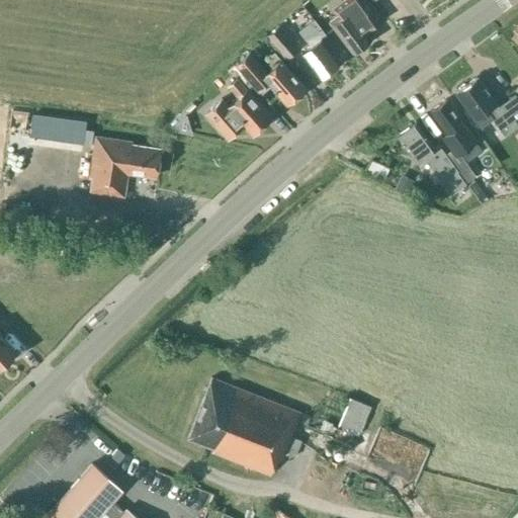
[(345,0),(347,2),(329,16),(353,48),(371,33),(360,18),(377,5),(373,0),(345,0)]
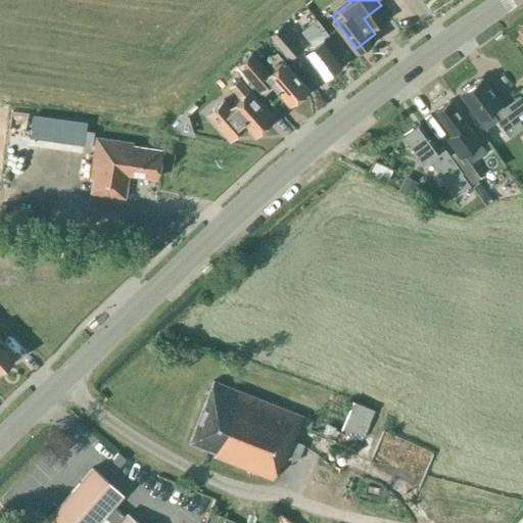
[(324,39),(327,36),(328,35),(316,19),(301,31),(313,46),(302,53),(321,78),(341,62),(324,39)]
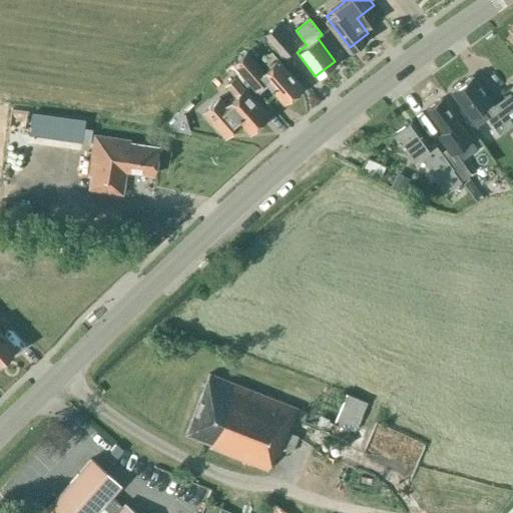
[(296,46),(276,23),(263,34),(283,57),(296,46)]
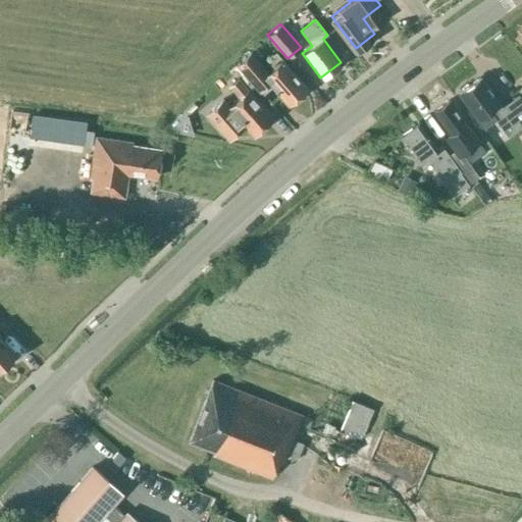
[(261,94),(271,86),(288,104),(307,88),(275,52),(262,63),(250,50),(236,63),(261,94)]
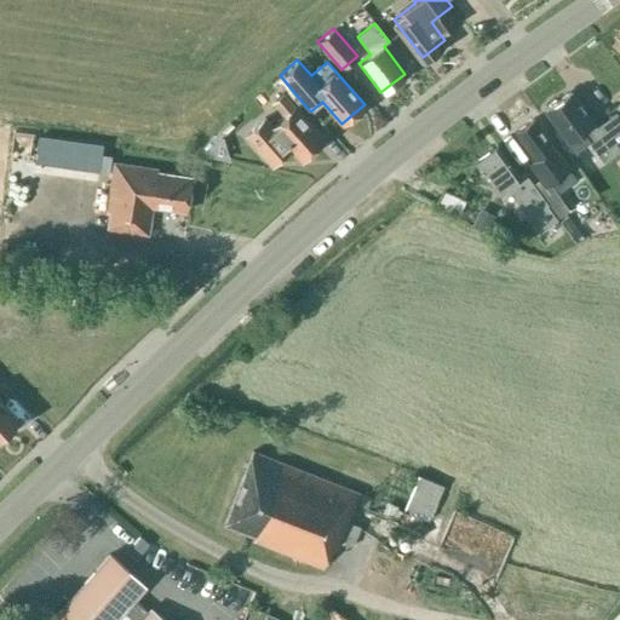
[(544,110),(567,142),(574,151),(587,141),(602,161),(619,148),(619,120),(615,114),(596,128),(592,124),(569,92),(558,101),(555,101),(549,104),(549,108),(544,110)]
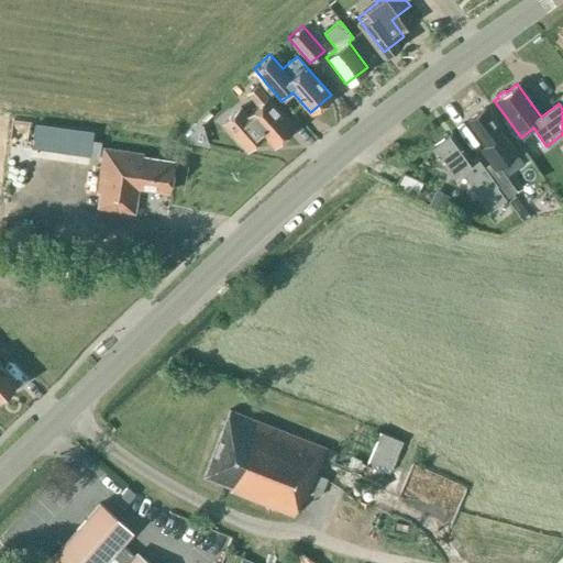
[(240,105),(220,122),(245,151),(263,135),(273,146),(294,127),(267,97),(256,86),(247,94),(258,106),(249,114),(240,105)]
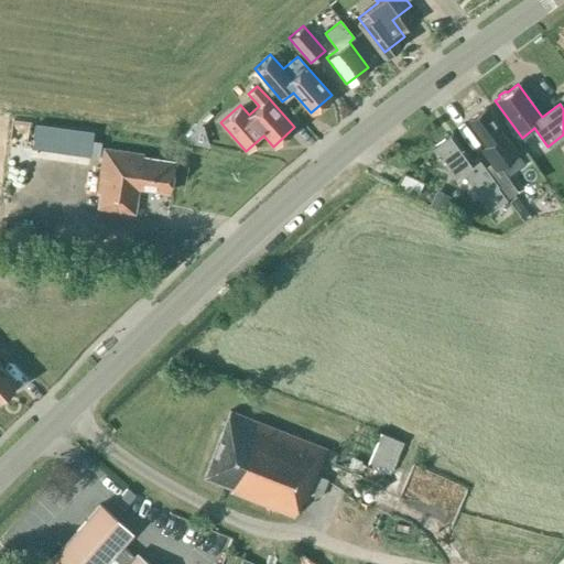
[(497,186),(506,198),(517,191),(498,166),(518,152),(505,134),(485,108),(468,120),(487,145),(485,148),(494,161),(484,167),(497,186)]
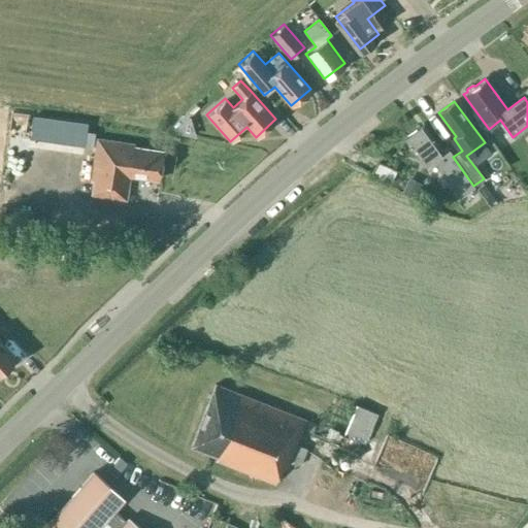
[(84,142),(88,124),(50,116),(45,135),(84,142)]
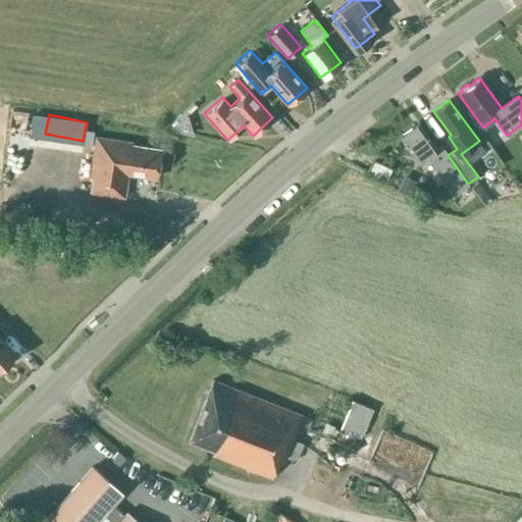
[(459,172),(460,172),(448,155),(440,145),(436,148),(418,122),(399,136),(418,162),(426,156),(436,169),(434,171),(444,184),(445,183),(453,195),(468,185),(459,172)]
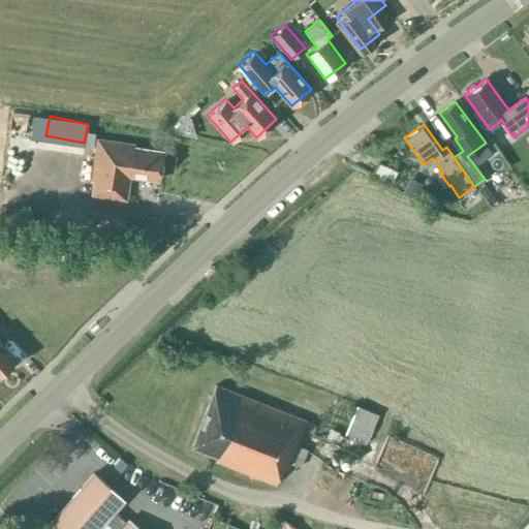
[(158,180),(162,151),(133,147),(134,145),(96,138),(90,179),(92,180),(91,195),(126,200),(129,176),(158,180)]
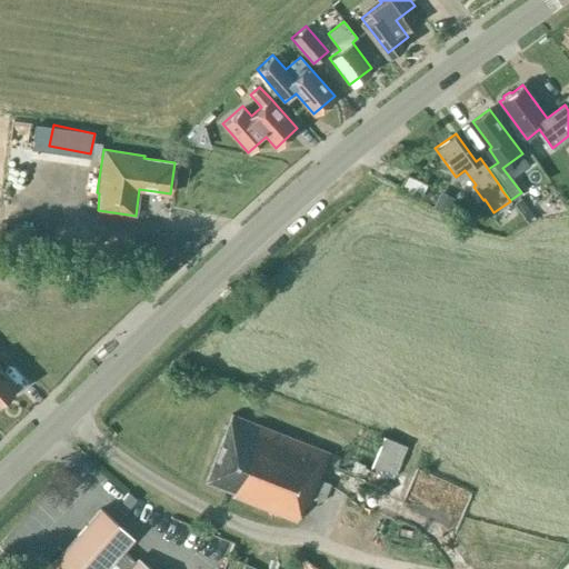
[(427,183),(406,173),(399,186),(420,197),(427,183)]
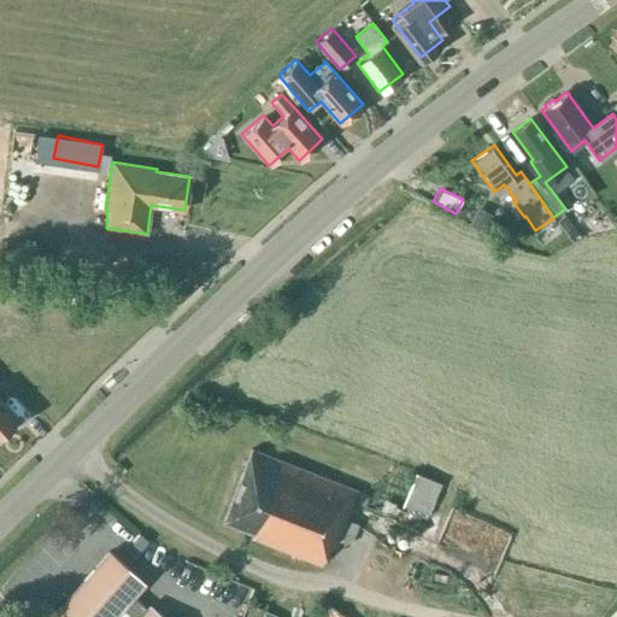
[(0,429),(15,416),(0,400),(0,429)]
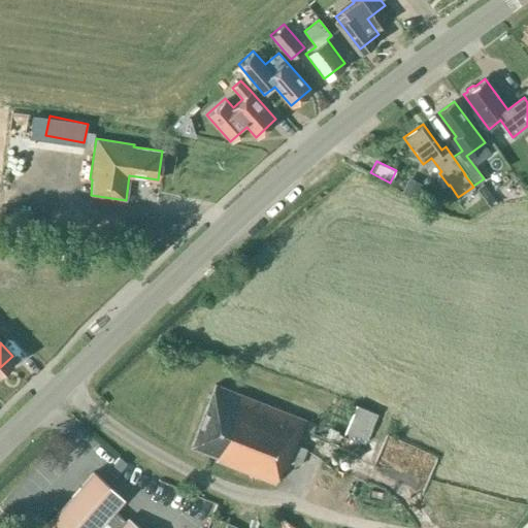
[(218,456),(217,460),(275,484),(282,466),(285,467),(288,461),(299,465),(305,449),(295,444),(304,420),(215,384),(191,446),(218,456)]
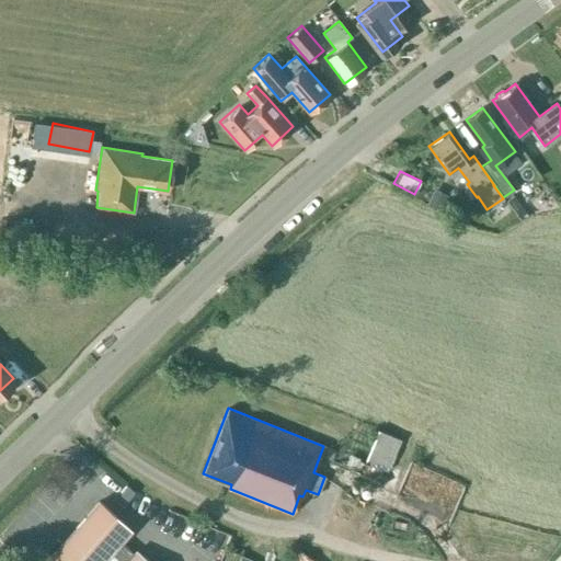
[(377,430),(364,461),(388,471),(401,439),(377,430)]
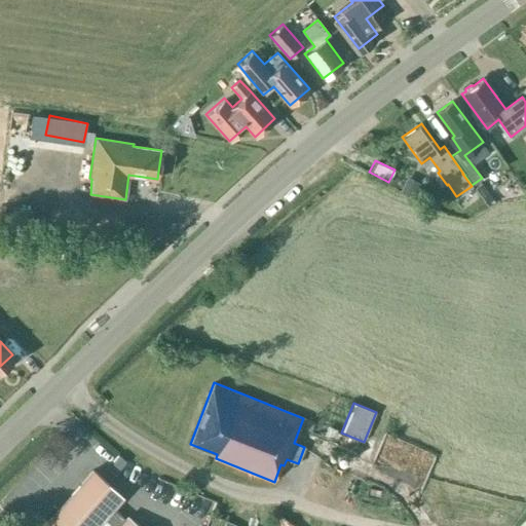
[(379,436),(369,466),(419,481),(428,451),(379,436)]
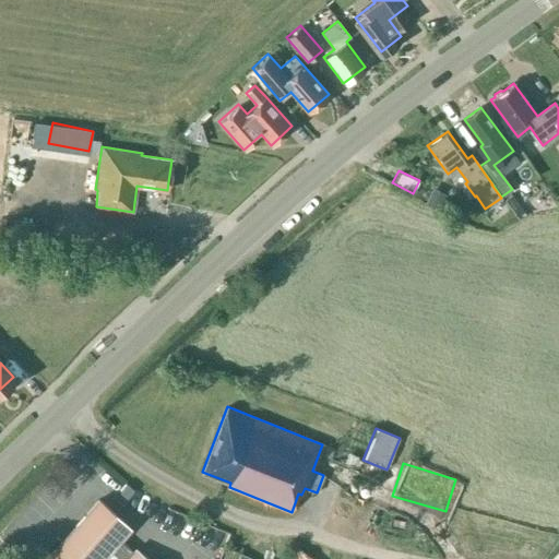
[(127,498),(133,490),(127,484),(120,491),(127,498)]
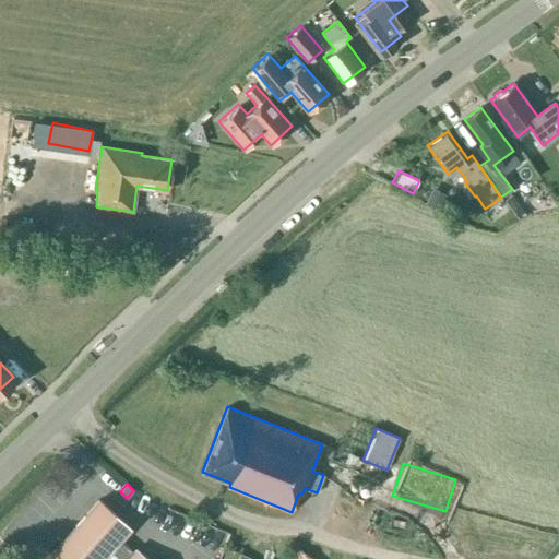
[(146,558),(135,549),(133,551),(119,539),(130,527),(98,500),(46,558),(146,558)]
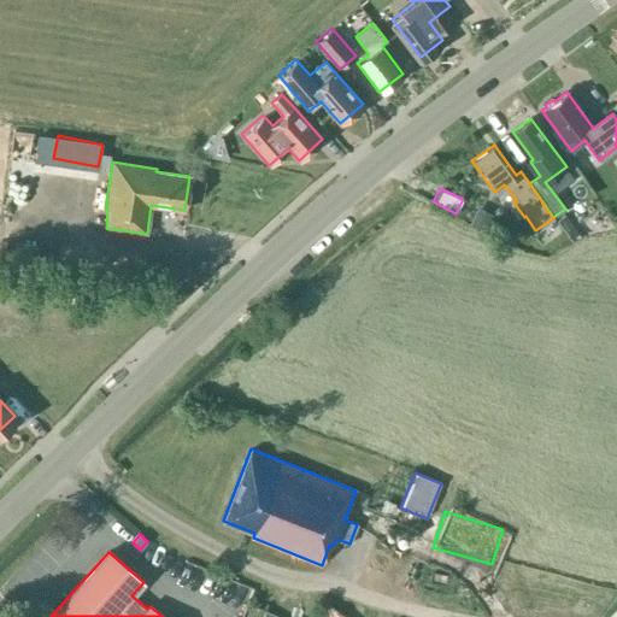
[(347,616),(323,600),(310,616),(347,616)]
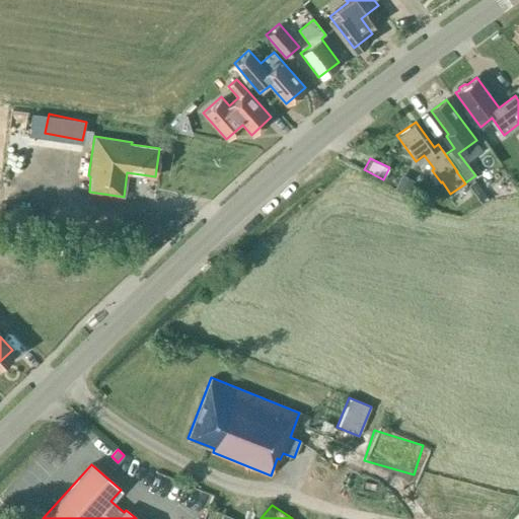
All buildings are outlined.
